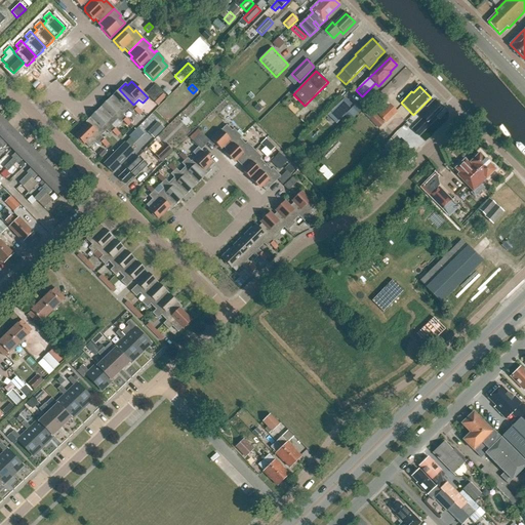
[(142,113),(133,105),(119,89),(108,101),(122,115),(128,110),(131,114),(133,111),(138,116),(142,113)]
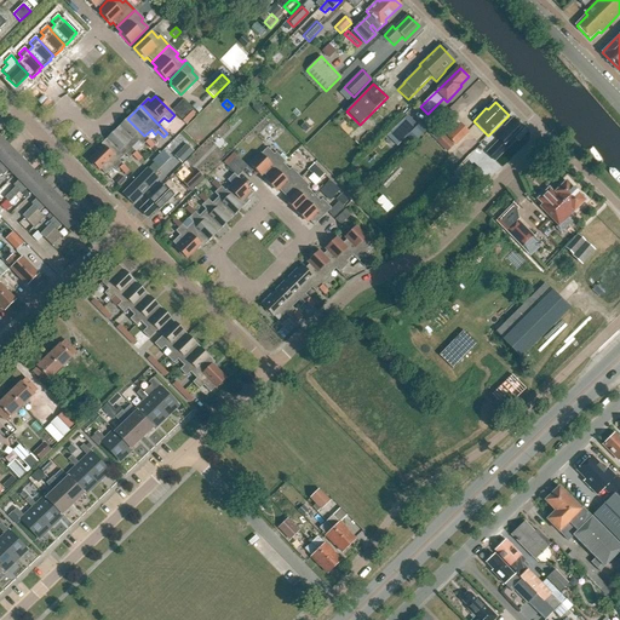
[(195,115),(193,112),(182,121),(185,125),(195,115)]
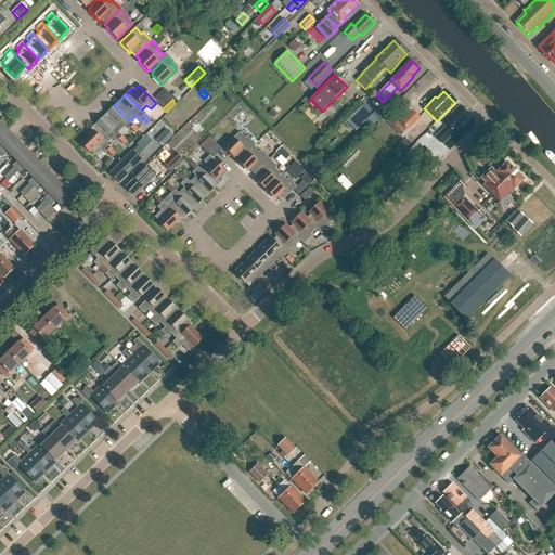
[(129,121),(114,106),(102,117),(118,133),(124,128),(127,131),(130,129),(136,134),(139,131),(129,121)]
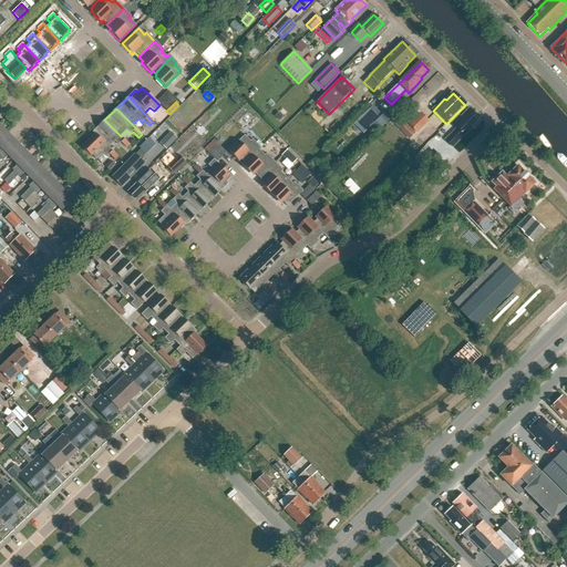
[(372,126),(380,119),(370,109),(361,117),(371,127),(372,126)]
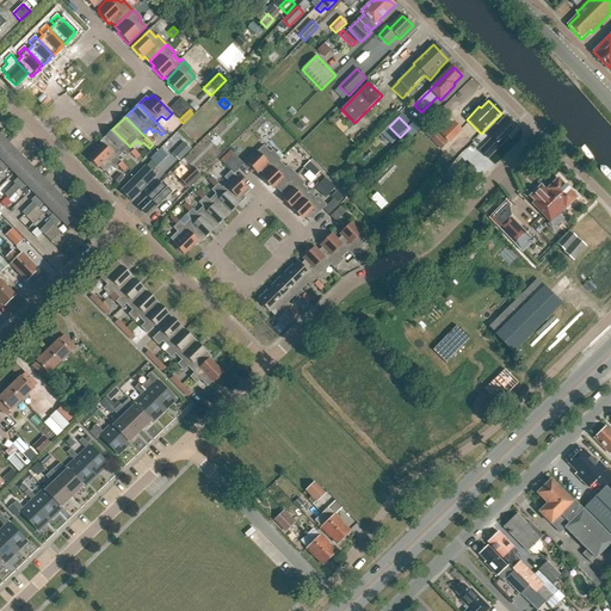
[(506,137),(516,128),(505,117),(495,127),(494,125),(486,133),(492,139),(479,152),(487,160),(508,139),(506,137)]
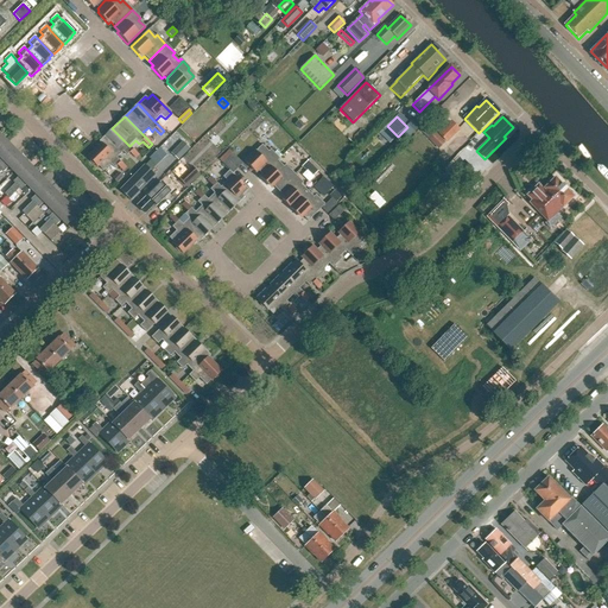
[(299,131),(304,126),(299,120),(295,125),(299,131)]
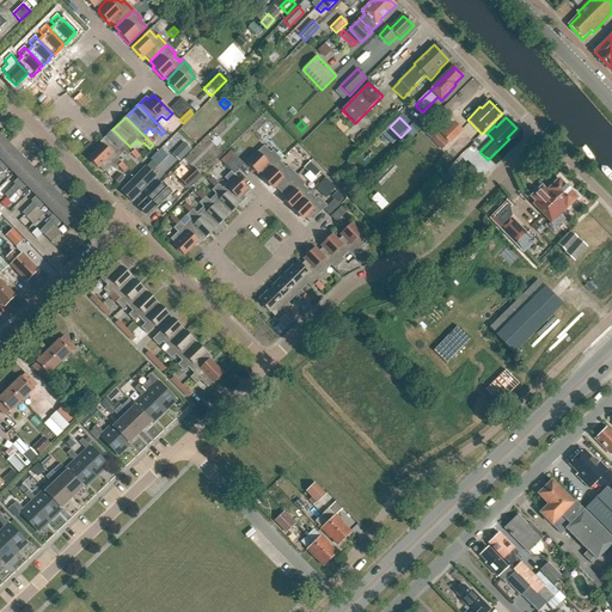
[(408,142),(421,129),(415,123),(410,128),(402,136),(408,142)]
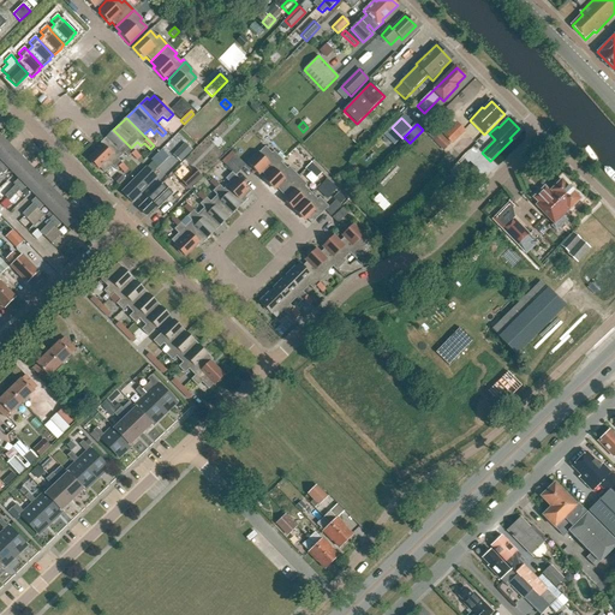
[(452,143),(464,131),(457,124),(445,136),(452,143)]
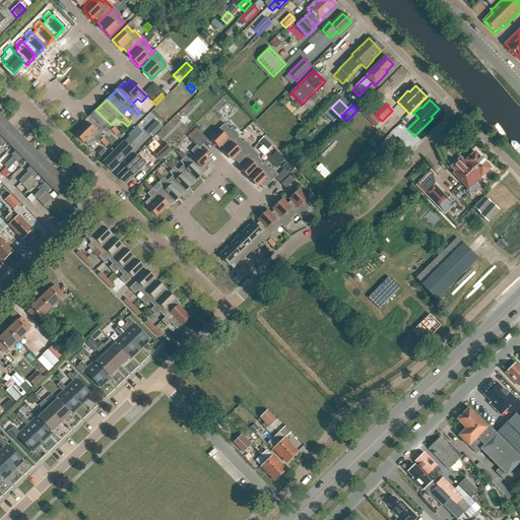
[(362,112),(375,126),(381,121),(367,107),(362,112)]
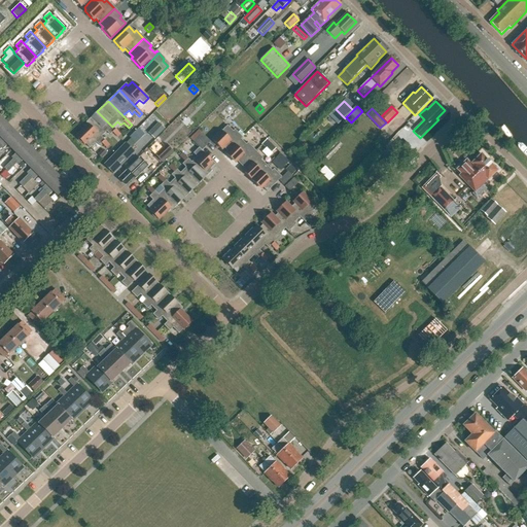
[(120,135),(112,127),(97,111),(85,124),(88,125),(101,137),(106,132),(109,136),(112,133),(117,138),(120,135)]
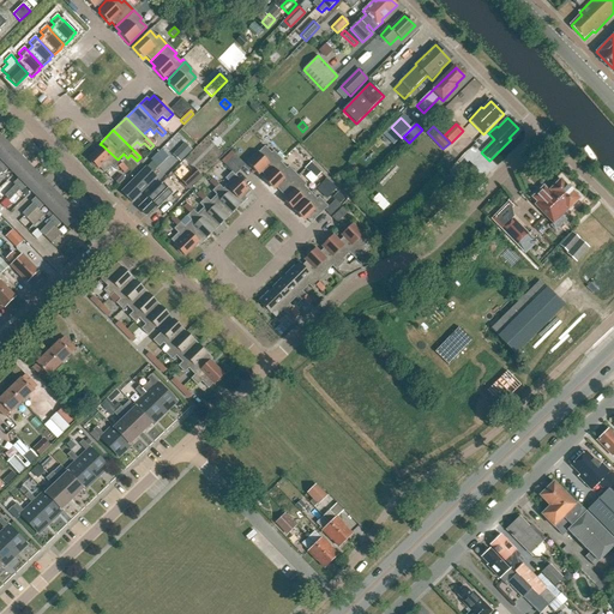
[(192,150),(185,143),(173,155),(181,162),(192,150)]
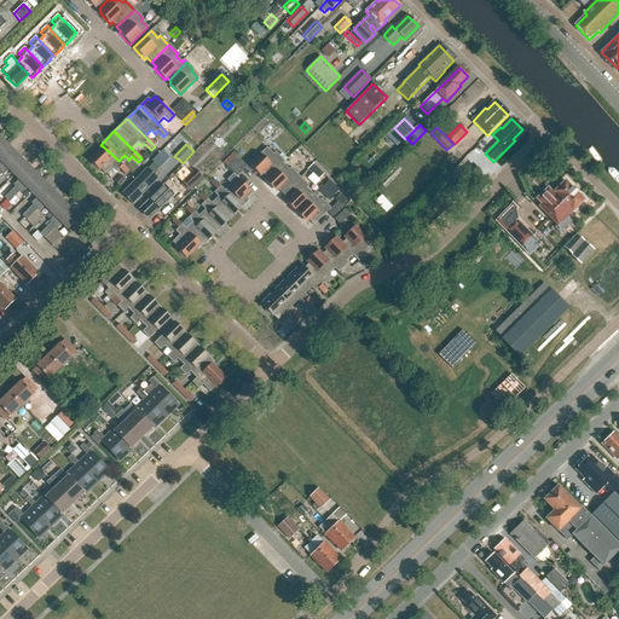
[(0,171),(17,155),(7,145),(0,152),(0,162),(0,171)]
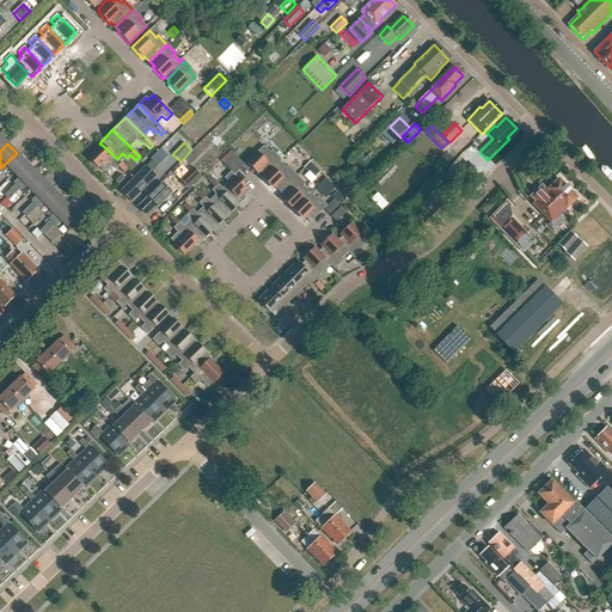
[(87,158),(99,147),(95,144),(84,154),(87,158)]
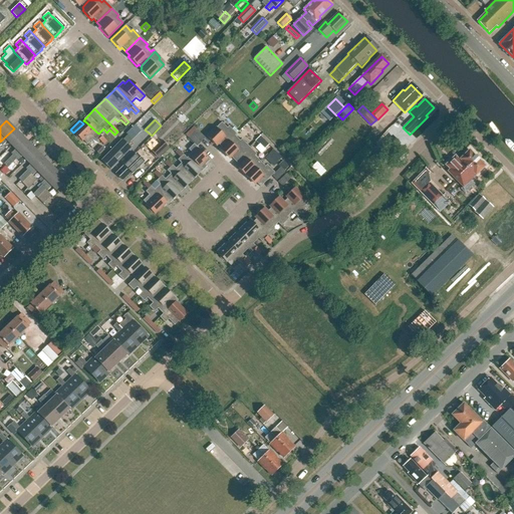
[(98,134),(85,121),(73,134),(82,142),(83,141),(87,146),(92,140),(96,143),(98,141),(103,146),(106,143),(98,134)]
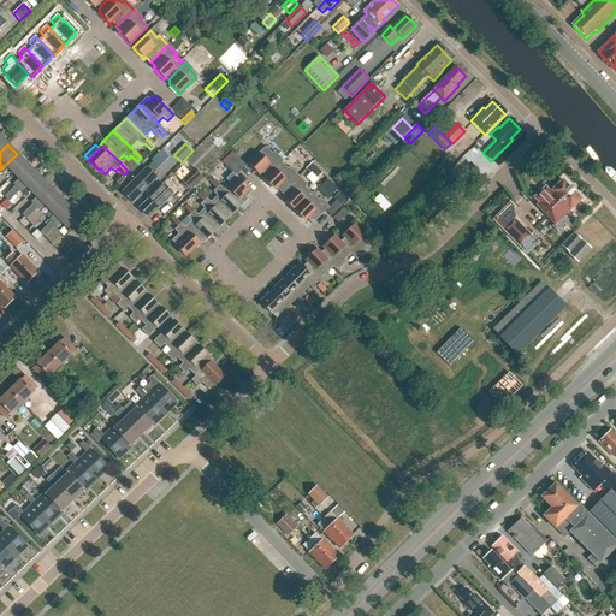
[(272,154),(265,147),(248,164),(259,176),(261,173),(264,176),(280,159),(274,152),(272,154)]
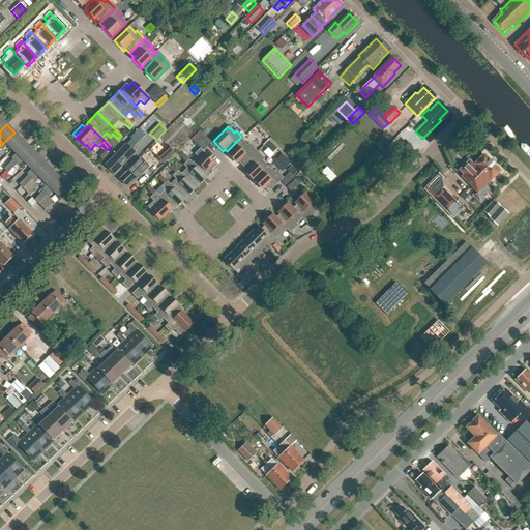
[(194,142),(202,134),(200,131),(190,140),(194,142)]
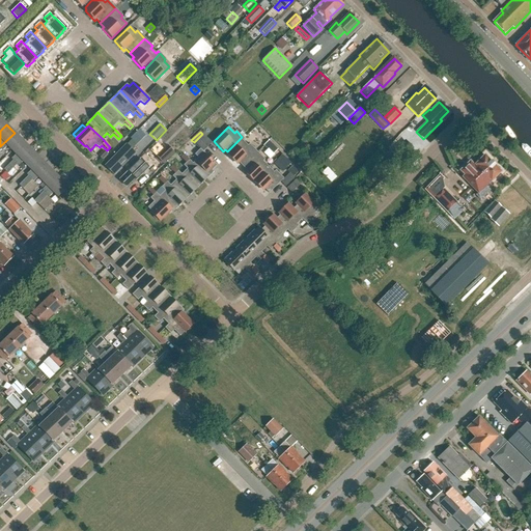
[(22,140),(15,133),(0,146),(0,147),(1,149),(3,150),(7,146),(11,150),(22,140)]
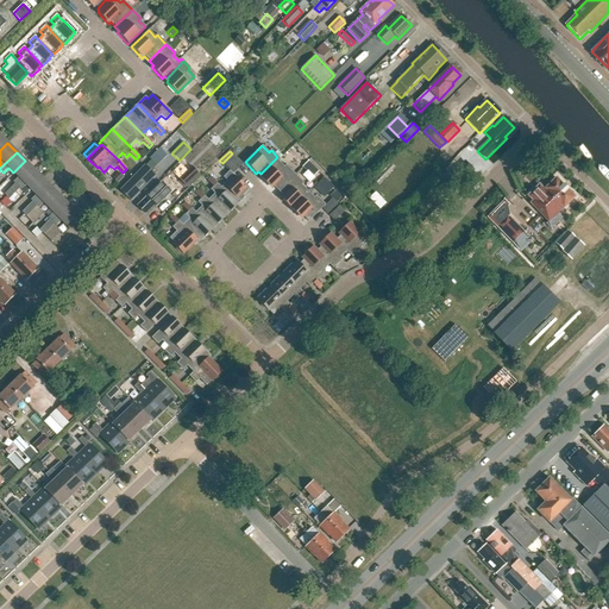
[(280,159),(277,157),(261,174),(263,176),(261,177),(271,189),(274,187),(277,192),(295,174),(286,165),(284,168),(278,162),(280,159)]
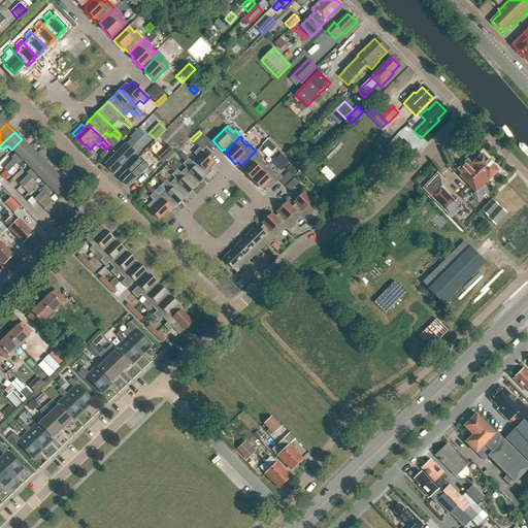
[(14,162),(29,147),(22,139),(11,150),(15,154),(11,158),(12,160),(14,162)]
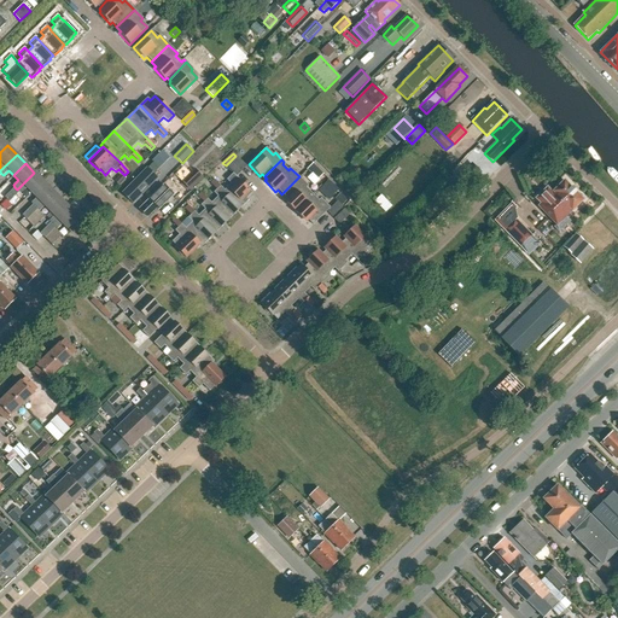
[(153,175),(159,169),(153,163),(147,169),(153,175)]
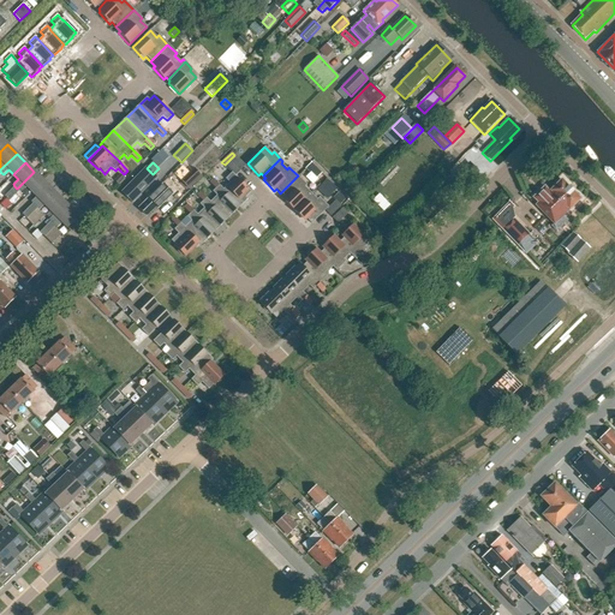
[(389,162),(372,178),(382,187),(399,171),(389,162)]
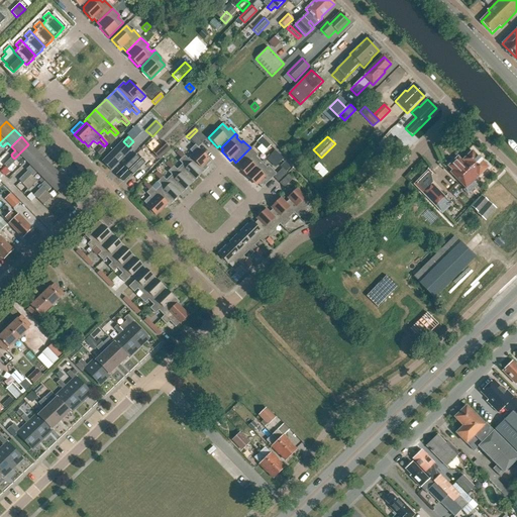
[(266,150),(271,146),(262,137),(256,142),(262,146),(266,150)]
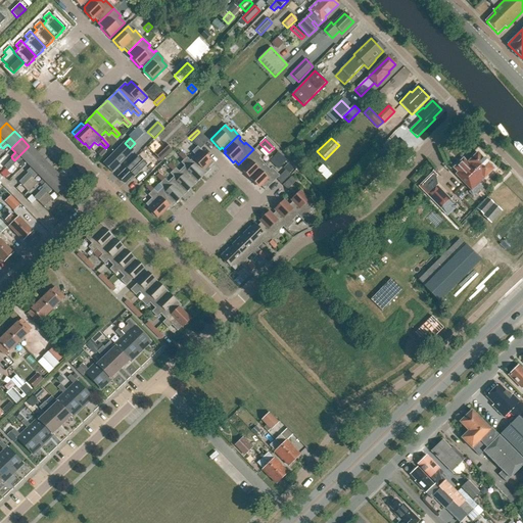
[(398,155),(409,146),(402,140),(393,150),(398,155)]
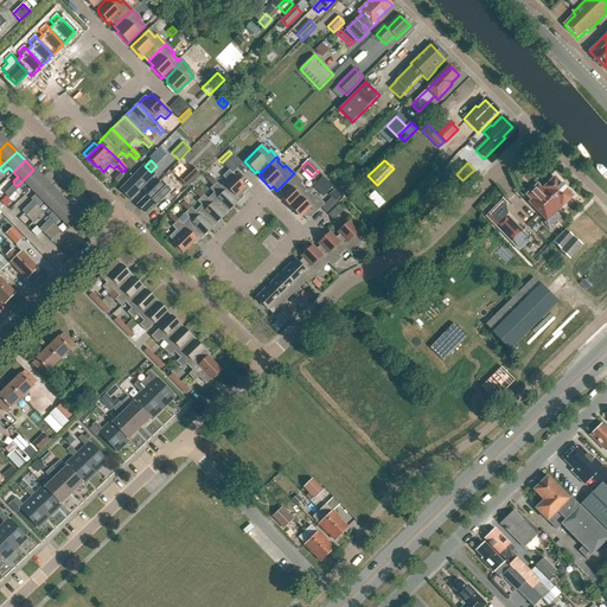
[(144,181),(152,173),(151,172),(145,166),(121,190),(128,197),(138,189),(140,189),(140,190),(146,184),(144,181)]
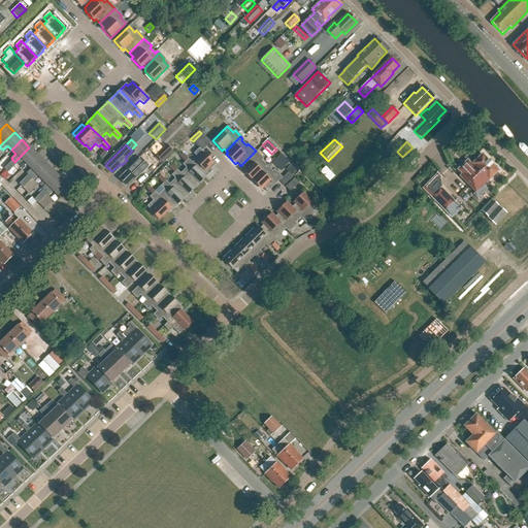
[(162,162),(173,152),(166,144),(155,155),(162,162)]
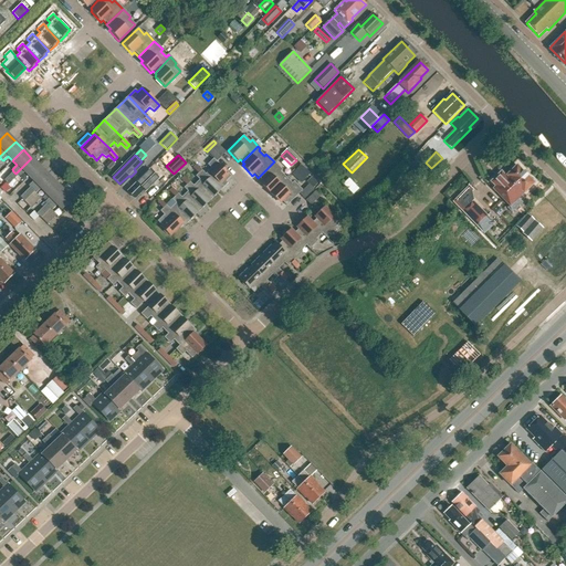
[(29,177),(40,167),(31,158),(16,174),(18,176),(19,177),(24,173),(29,177)]
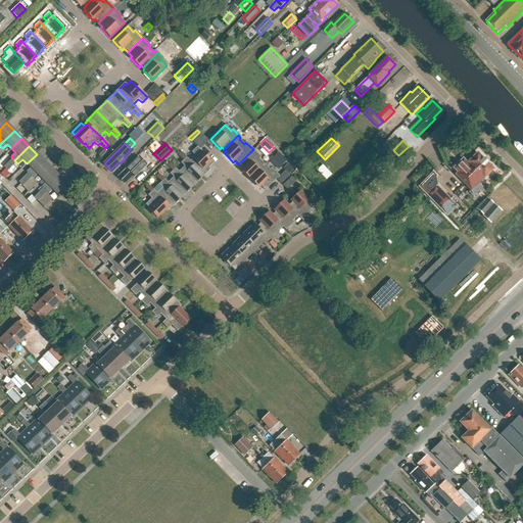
[(139,157),(119,178),(125,184),(133,176),(135,177),(139,172),(140,172),(146,164),(142,161),(151,152),(147,147),(138,156),(139,157)]
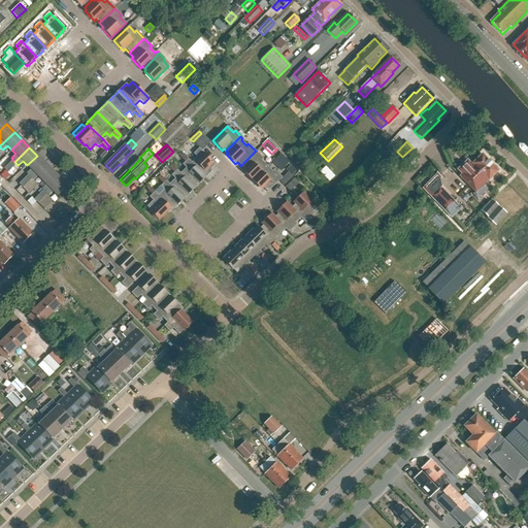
[(197,158),(192,163),(206,177),(212,171),(210,170),(216,165),(199,149),(193,154),(197,158)]
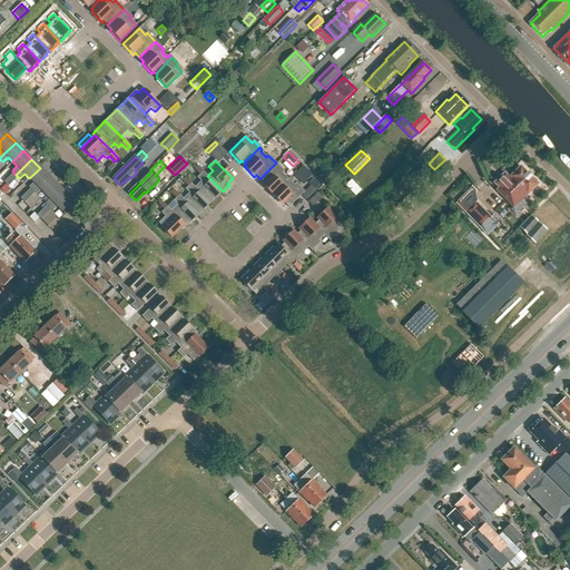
[(110,172),(116,166),(111,161),(106,167),(110,172)]
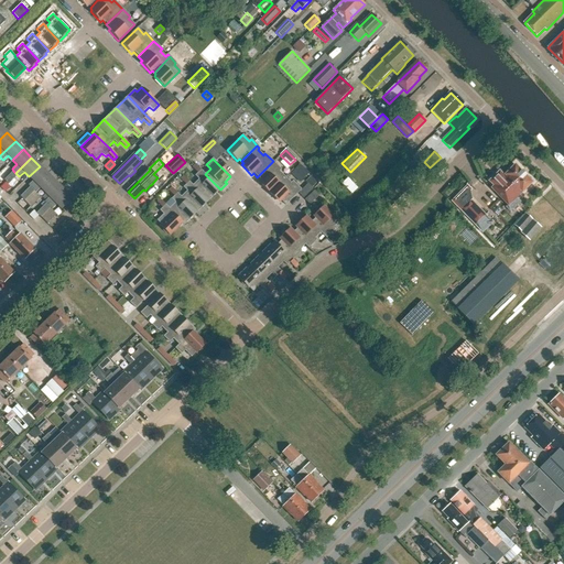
[(281,170),(273,161),(257,177),(261,181),(260,183),(269,193),(285,177),(279,172),(281,170)]
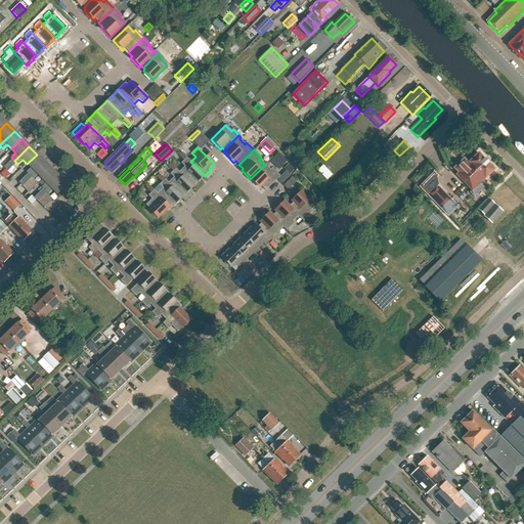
[(205,176),(190,162),(181,154),(178,156),(183,161),(181,164),(184,167),(179,172),(193,187),(205,176)]
